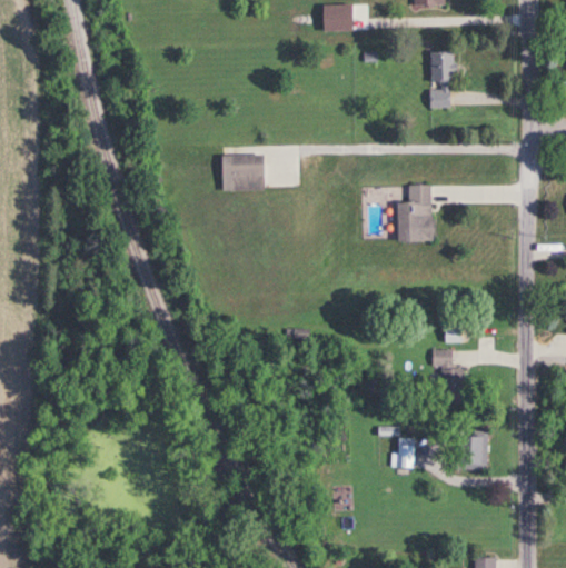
[(432,50),(432,108),(454,108),(454,50),(432,50)]
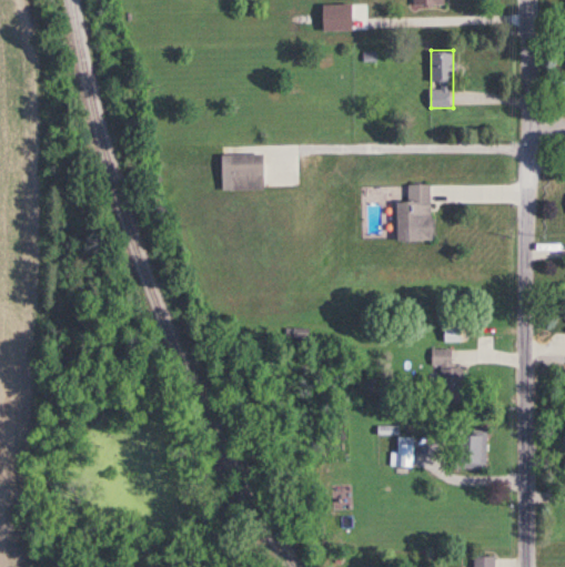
[(264,154),(221,154),(221,191),(264,191),(264,154)]
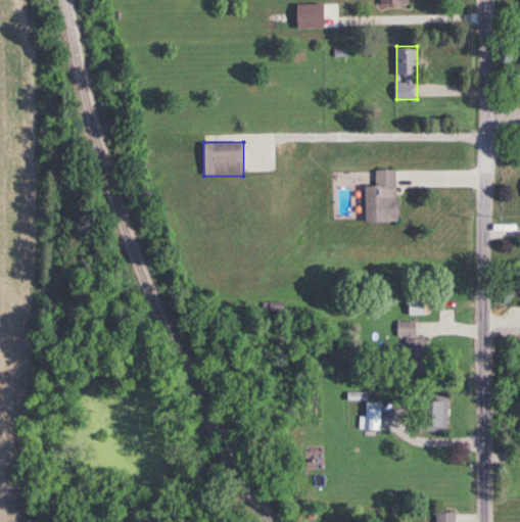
[(366,186),(366,221),(397,221),(397,171),(377,171),(377,186),(366,186)]
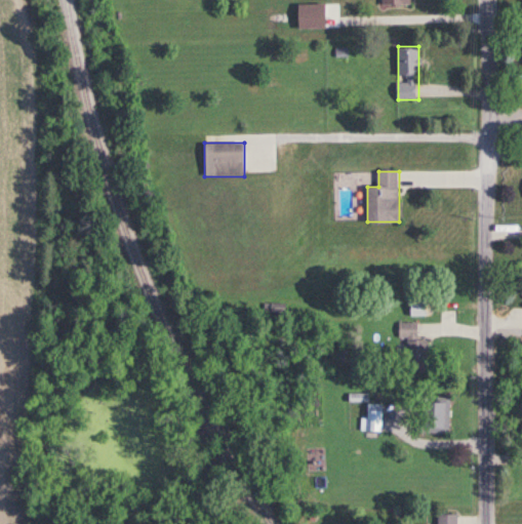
[(419,322),(400,322),(400,337),(406,337),(405,371),(427,372),(427,338),(419,338),(419,322)]
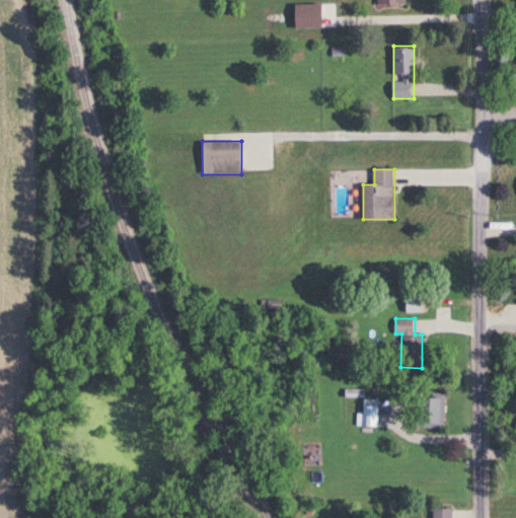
[(445,393),(414,393),(414,427),(445,427),(445,393)]
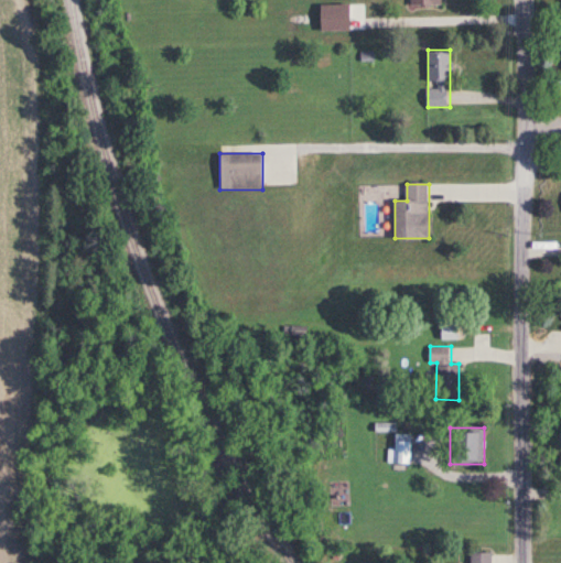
[(411,463),(411,432),(395,432),(395,463),(411,463)]
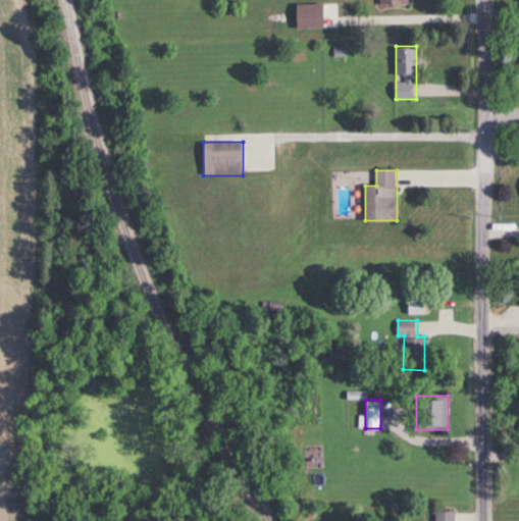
[(454,520),(455,511),(435,511),(434,520),(454,520)]
